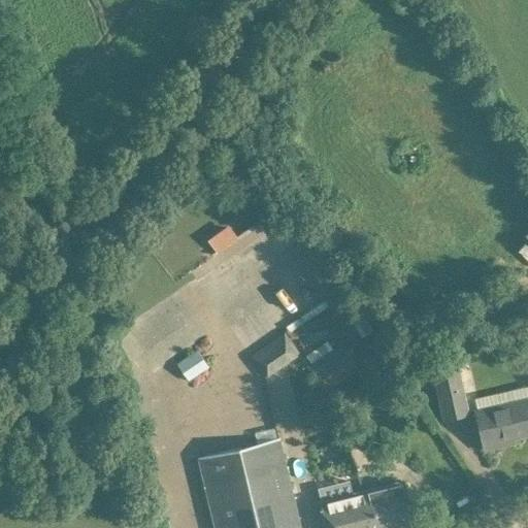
[(360,337),(372,329),(345,287),(285,326),(288,332),(336,299),(360,337)]
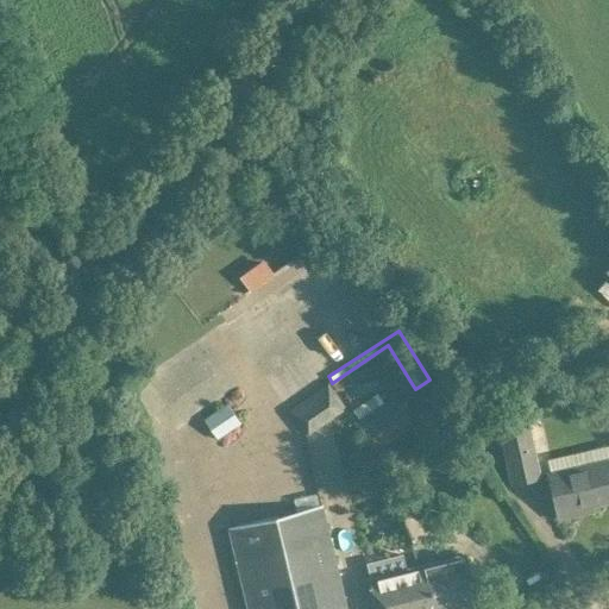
[(344,408),(326,383),(287,410),(303,435),(344,408)]
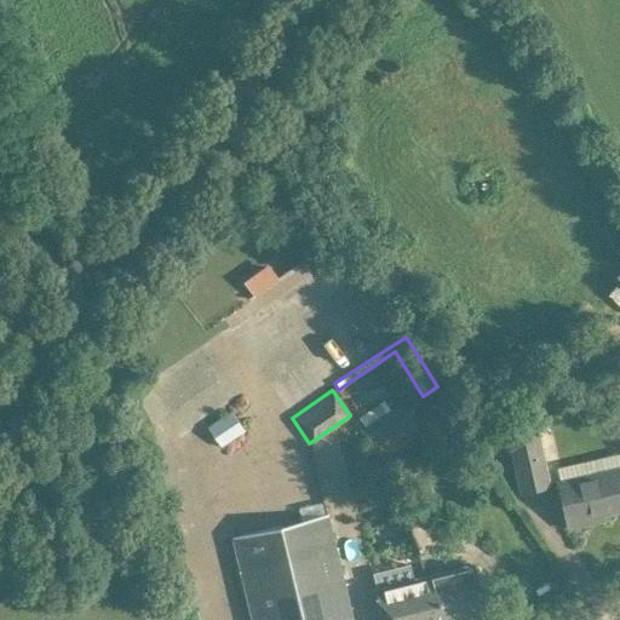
[(420,431),(408,413),(401,402),(361,430),(382,459),(420,431)]
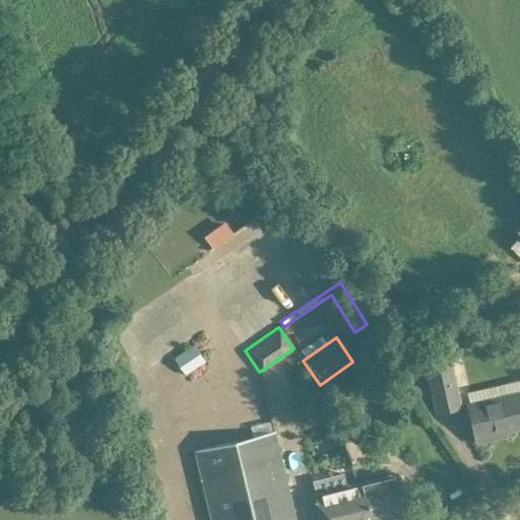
[(194,345),(174,359),(185,375),(205,362),(194,345)]
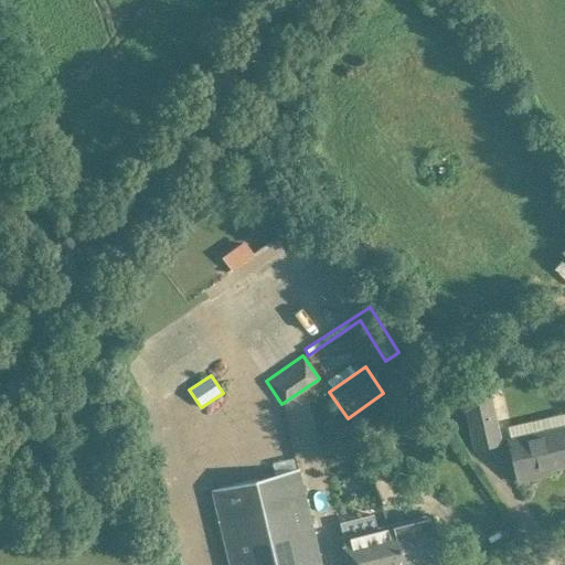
[(487,385),(460,391),(472,445),(499,438),(487,385)]
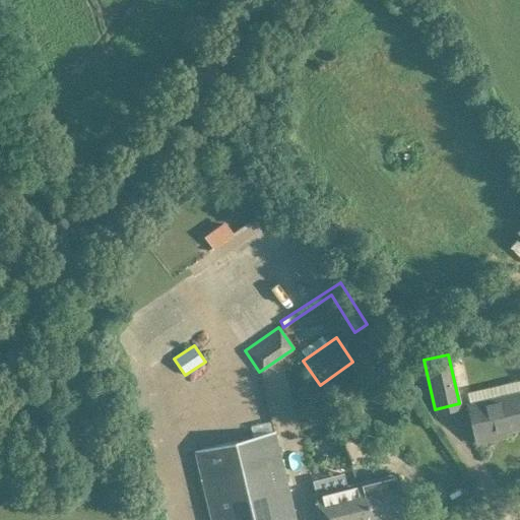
[(519,388),(467,401),(472,423),(476,443),(506,436),(505,431),(519,427),(519,388)]
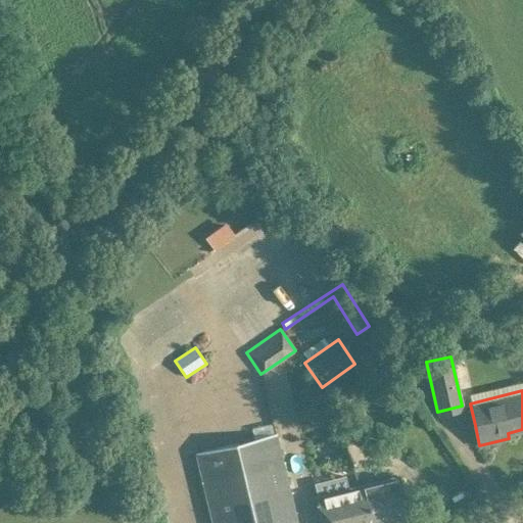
[(296,522),(294,513),(275,431),(195,450),(212,522),(296,522)]
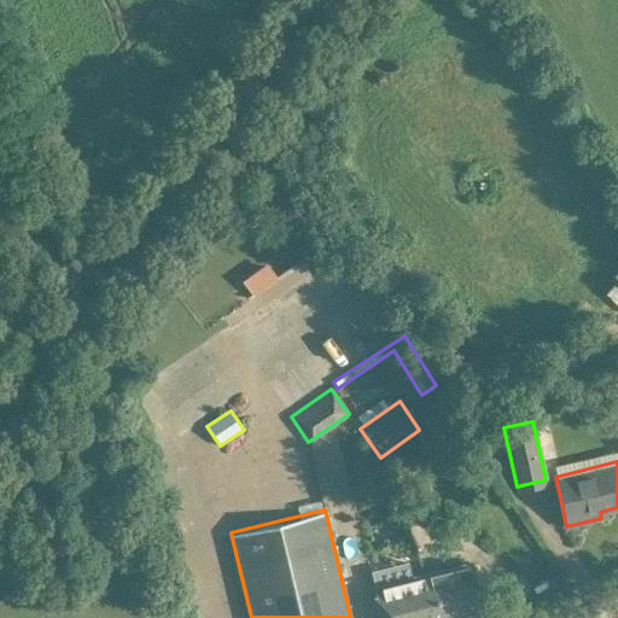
[(471,560),(424,571),(435,617),(448,617),(483,610),(471,560)]
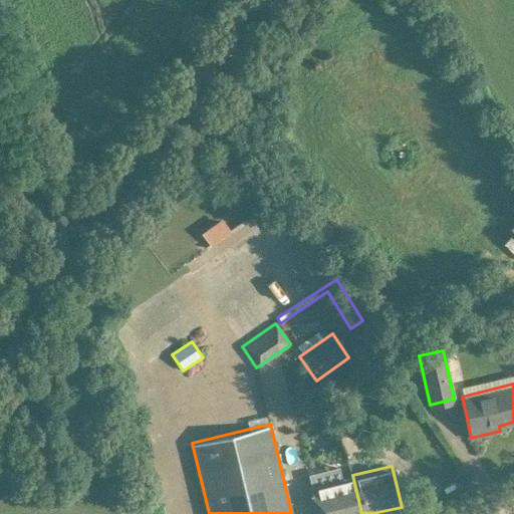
[(317,513),(361,513),(352,475),(341,478),(338,467),(308,475),(311,485),(310,486),(317,513)]
